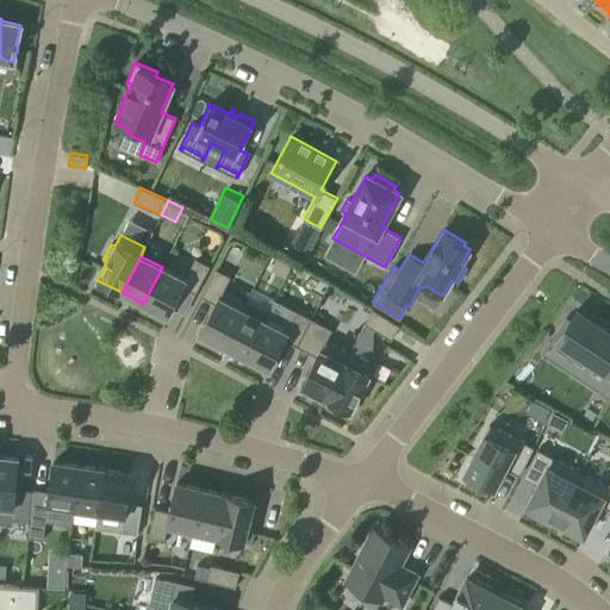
[(185,279),(181,286),(195,293),(209,266),(194,259),(185,279)]
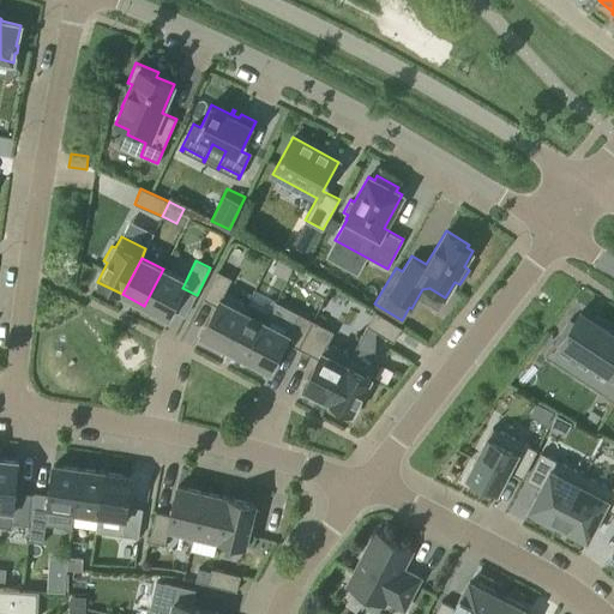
[(186,281),(163,269),(144,306),(167,318),(182,288),(186,281)]
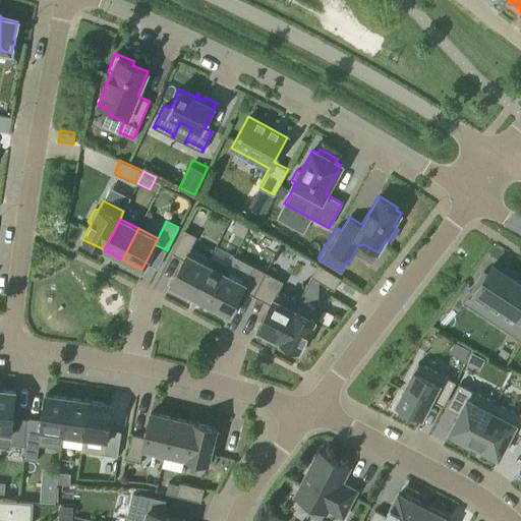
[(172,253),(183,259),(188,248),(189,248),(196,236),(184,230),(172,253)]
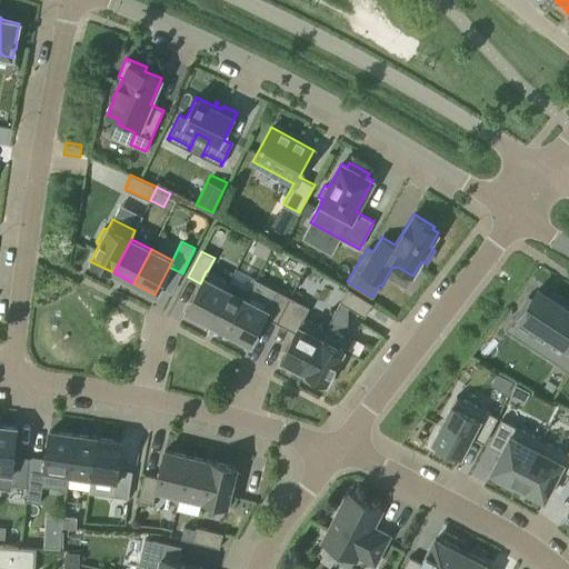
[(228,282),(207,271),(206,271),(200,283),(186,311),(208,322),(226,288),(228,282)]
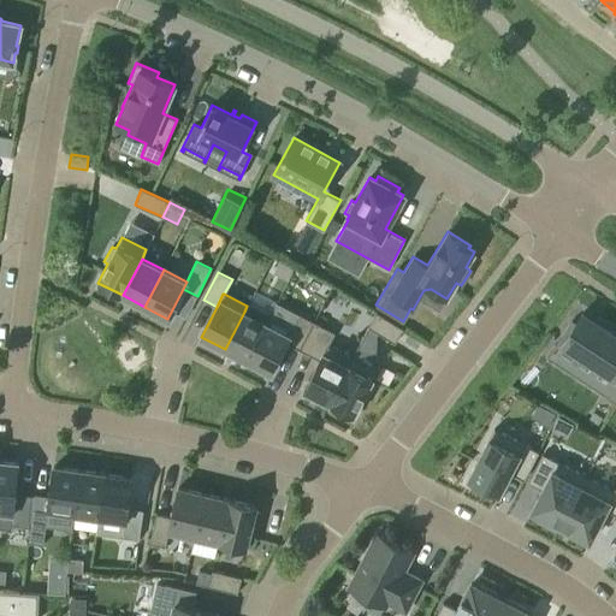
[(271,372),(285,343),(290,336),(289,335),(300,314),(277,302),(266,323),(247,360),(271,372)]
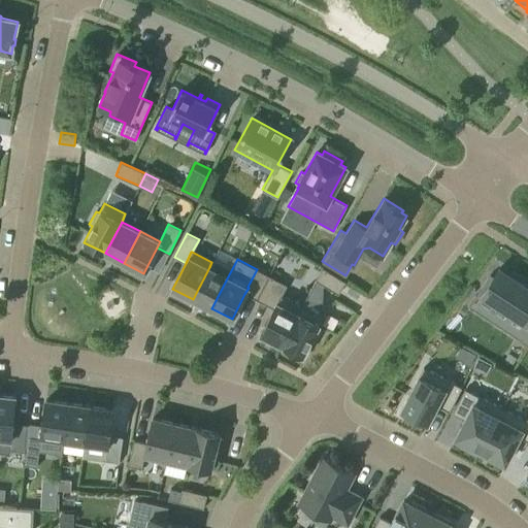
[(193,299),(211,308),(228,276),(209,267),(193,299)]
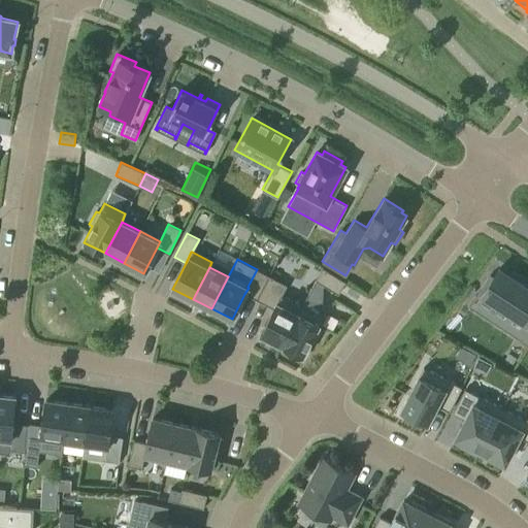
[(527,343),(527,286),(498,267),(493,275),(490,274),(476,294),(482,297),(483,295),(525,323),(516,336),(527,343)]
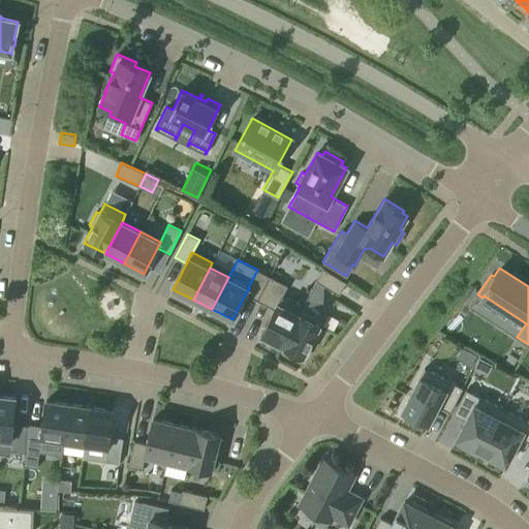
[(339,294),(346,282),(323,269),(316,280),(339,294)]
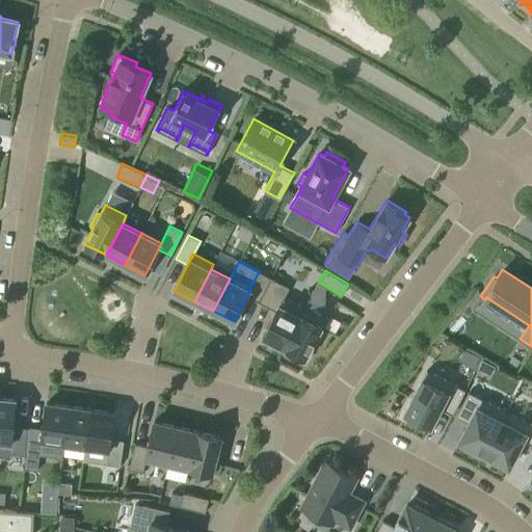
[(259,271),(249,289),(250,290),(246,296),(259,301),(271,277),(259,271)]
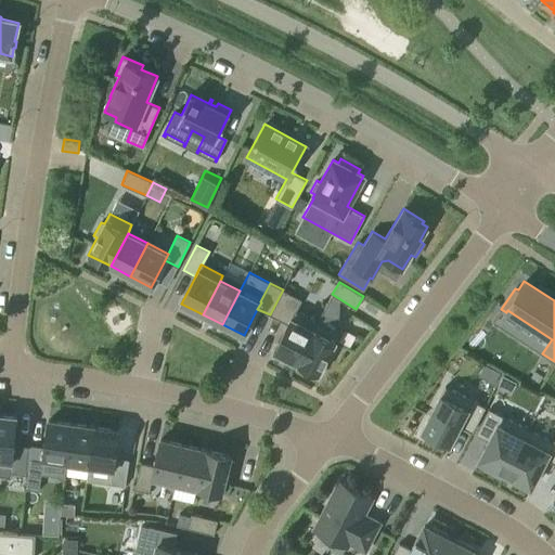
[(270,314),(287,324),(295,310),(296,310),(301,299),(283,289),(270,314)]
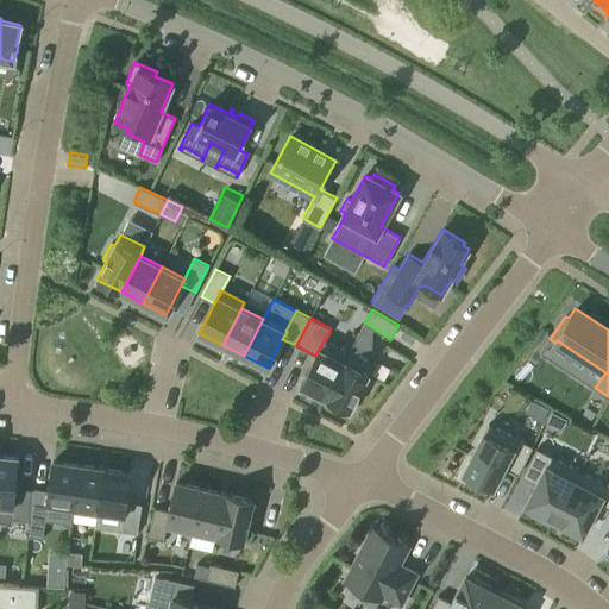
[(324,340),(315,356),(300,385),(325,399),(349,352),(325,340),(324,340)]
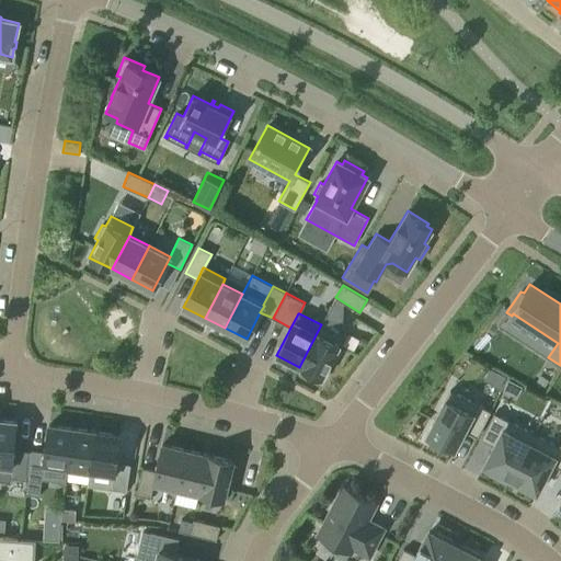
[(331,361),(334,363),(341,348),(338,347),(343,336),(321,324),(299,367),(321,378),(331,361)]
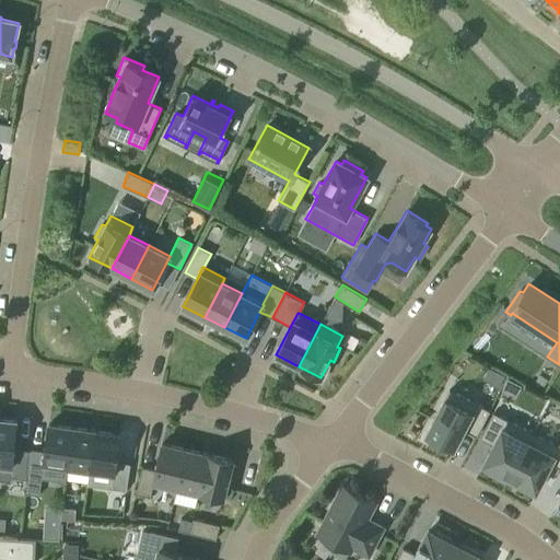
[(506,377),(501,388),(515,396),(521,385),(506,377)]
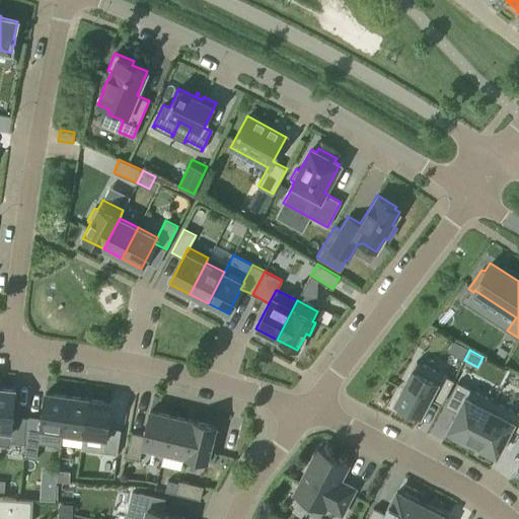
[(397,404),(395,408),(411,416),(412,412),(420,416),(429,397),(441,403),(453,380),(416,361),(394,402),(397,404)]
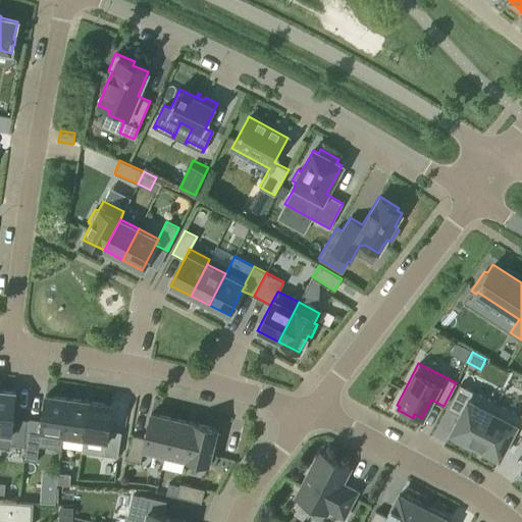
[(474,446),(497,403),(460,384),(448,408),(459,414),(450,432),(458,436),(456,440),(470,448),(472,445),(474,446)]
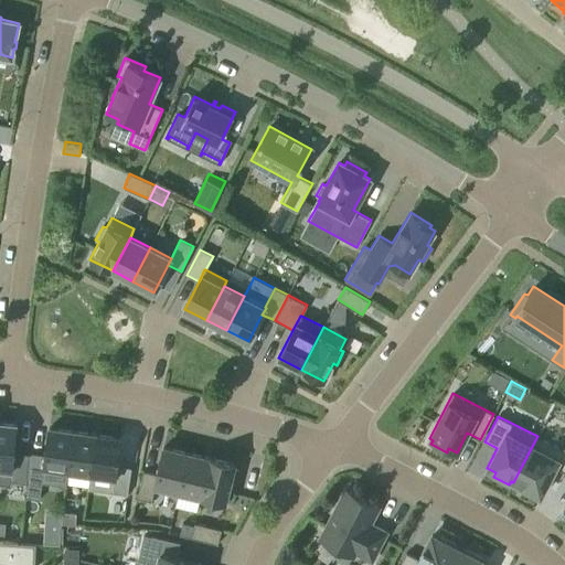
[(0,468),(11,469),(12,469),(13,452),(17,425),(0,423),(0,468)]
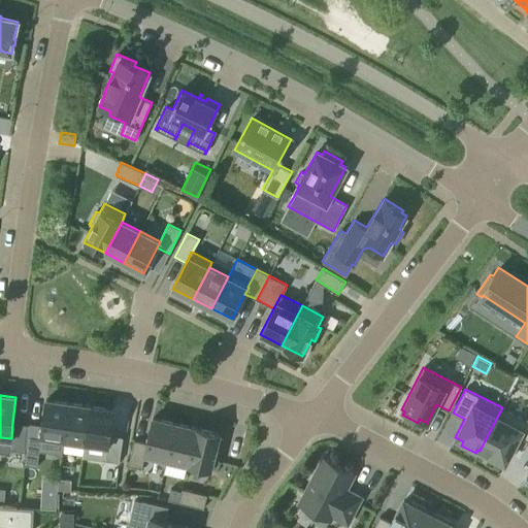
[(64,439),(69,402),(45,399),(42,425),(40,436),(41,436),(64,439)]
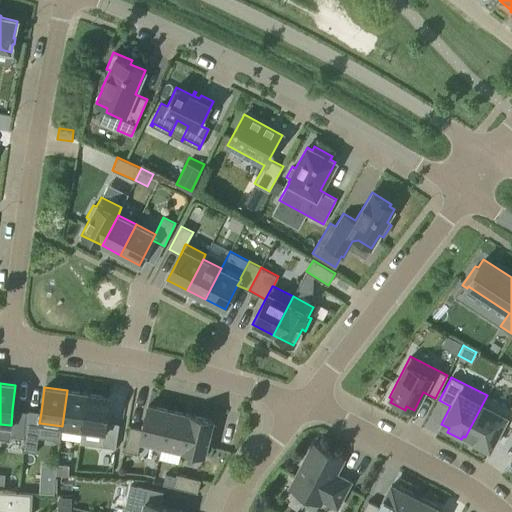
[(82,429),(87,393),(67,390),(62,426),(82,429)]
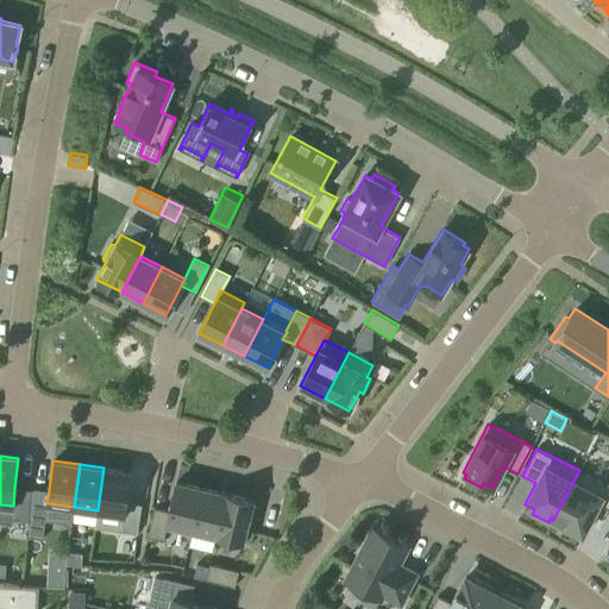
[(98,510),(124,514),(125,514),(126,502),(131,472),(104,468),(98,510)]
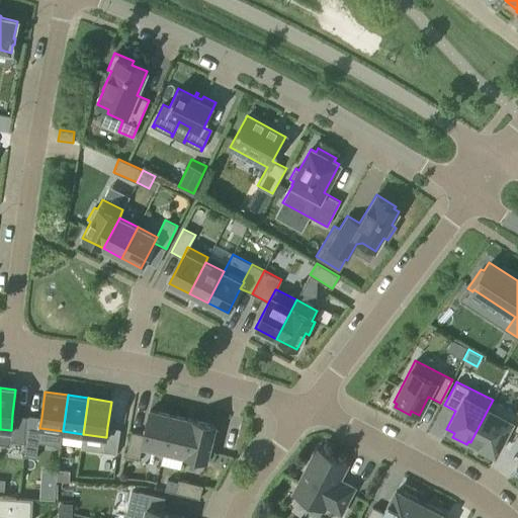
[(493,400),(470,442),(496,454),(510,427),(517,433),(517,408),(516,412),(493,400)]
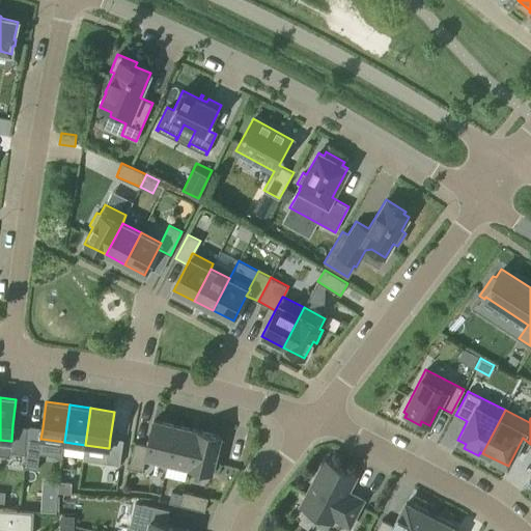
[(144,456),(145,456),(168,462),(176,425),(154,420),(147,445),(144,456)]
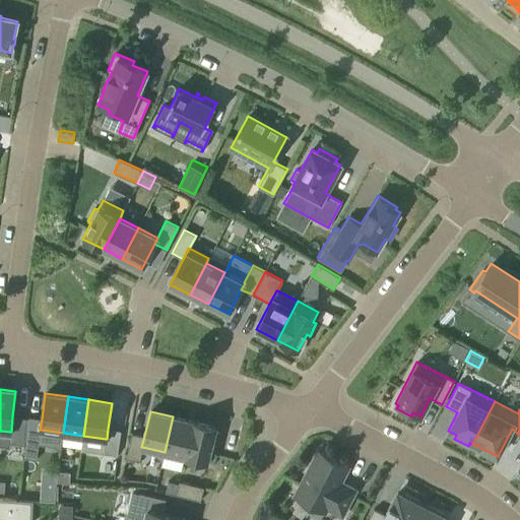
[(28,418),(12,416),(11,432),(10,432),(9,443),(24,444),(24,442),(25,442),(28,418)]
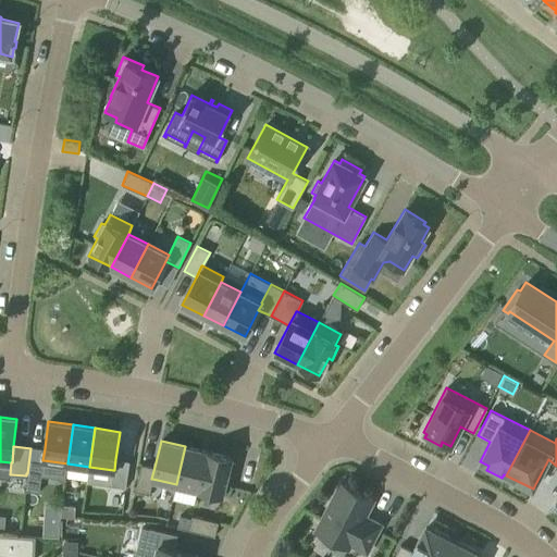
[(31,446),(31,448),(27,473),(41,475),(44,460),(42,460),(45,448),(31,446)]
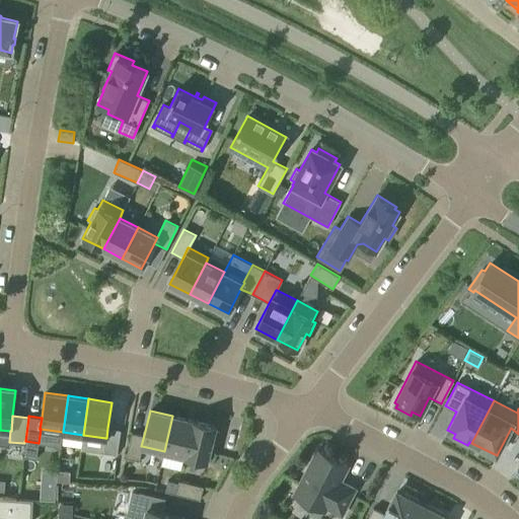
[(164,451),(184,456),(193,421),(172,416),(164,451)]
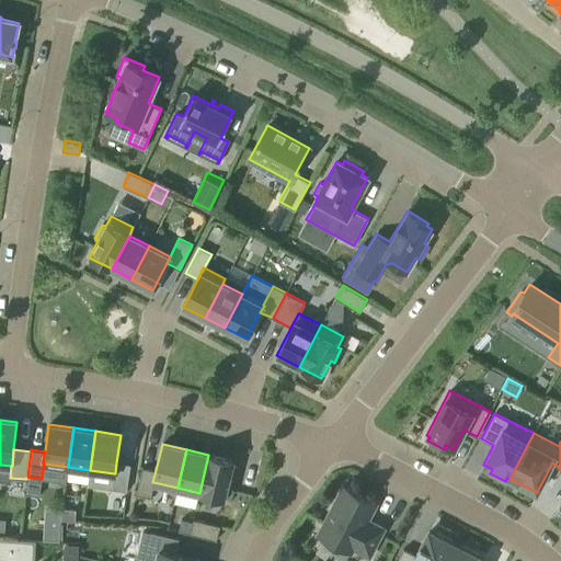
[(208,455),(199,493),(224,499),(228,480),(232,481),(237,466),(231,465),(232,460),(208,455)]
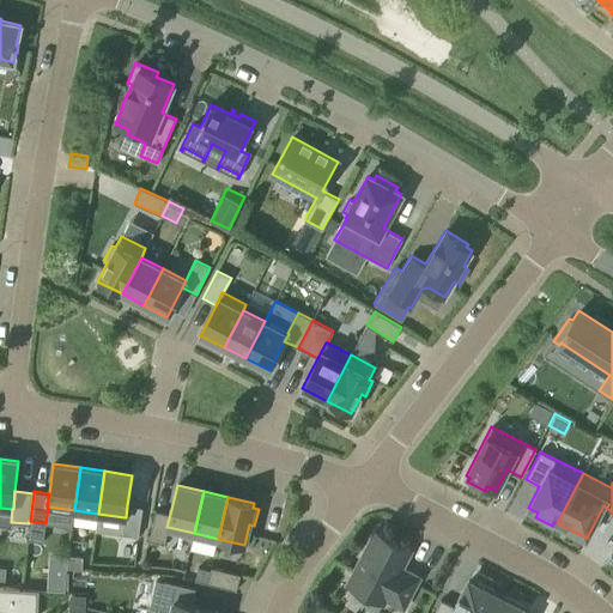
[(143,508),(127,505),(126,517),(125,517),(122,534),(138,536),(143,508)]
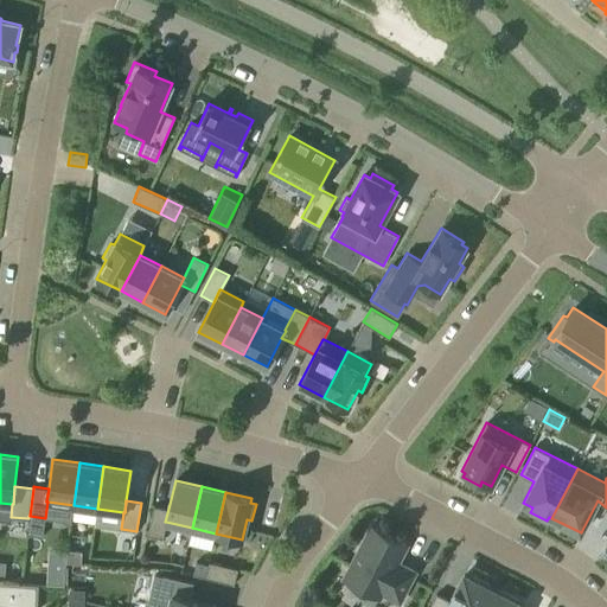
[(165,522),(168,509),(154,505),(147,535),(163,538),(166,522),(165,522)]
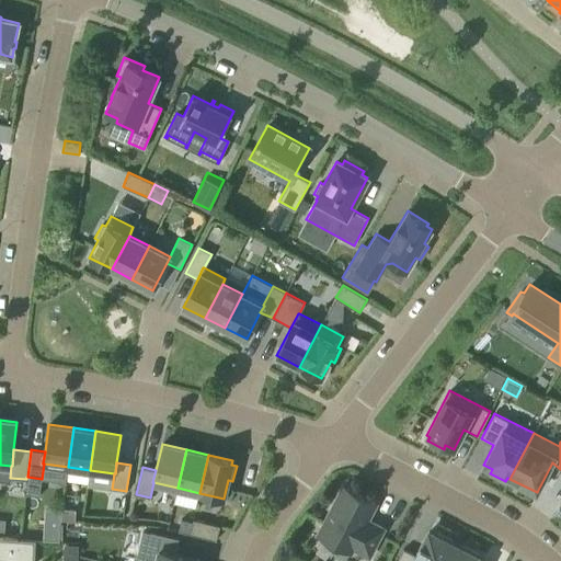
[(376,504),(343,487),(317,535),(351,552),(353,548),(369,557),(384,528),(367,519),(376,504)]
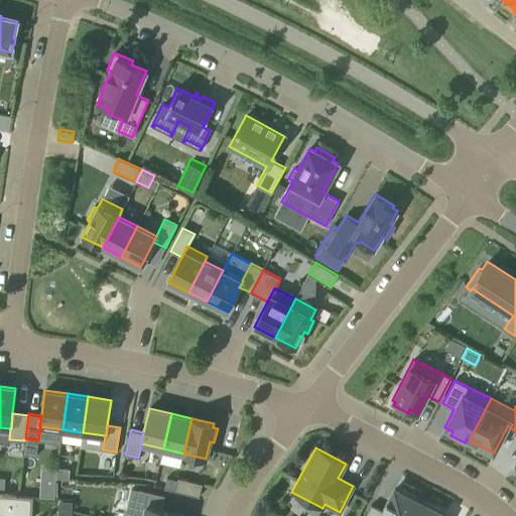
[(56,478),(69,479),(70,468),(57,468),(56,478)]
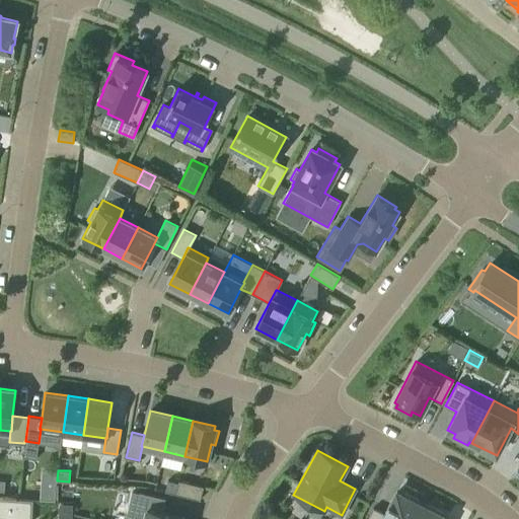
[(165,491),(175,494),(178,482),(168,479),(165,491)]
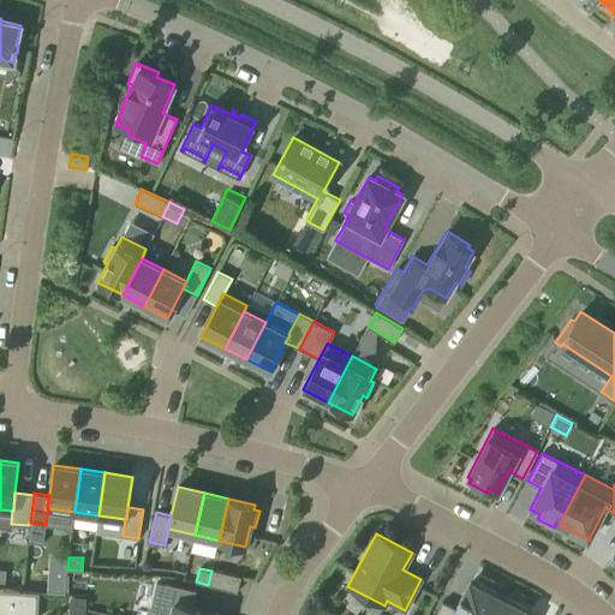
[(208,585),(237,592),(240,577),(212,569),(212,571),(208,585)]
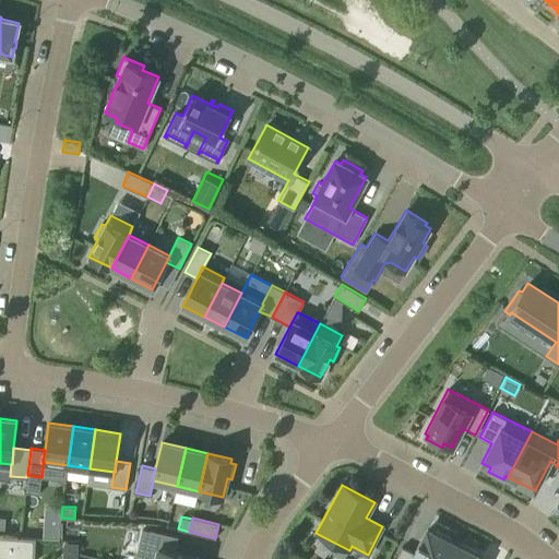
[(44,528),(43,538),(59,539),(60,530),(44,528)]
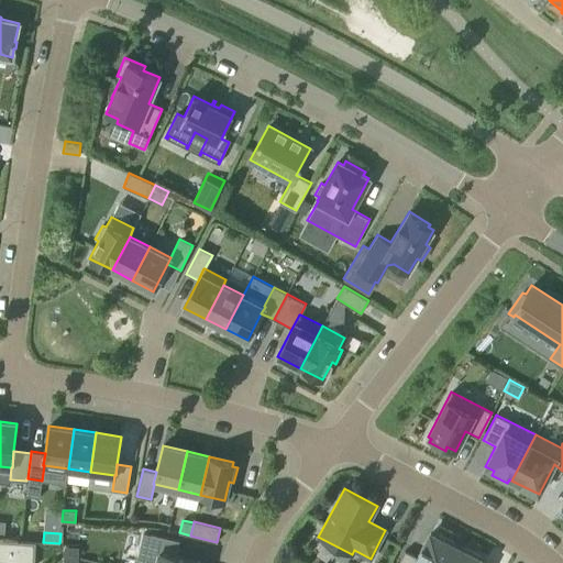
[(159,552),(156,562),(202,562),(203,562),(176,555),(179,540),(152,533),(147,550),(159,552)]
